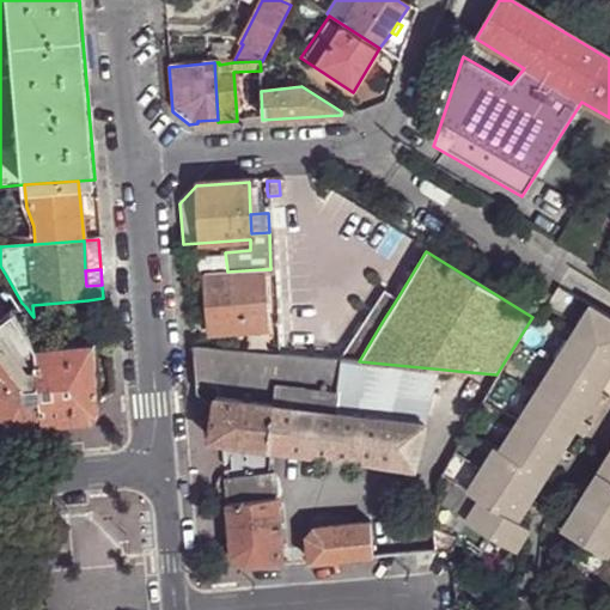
[(227,272),(202,274),(207,335),(267,330),(262,269),(227,272)]
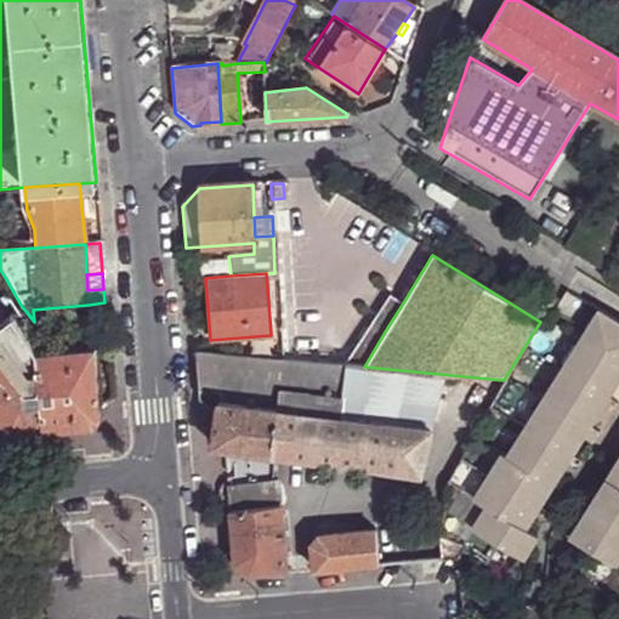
[(388,325),(402,305),(387,296),(374,318),(388,325)]
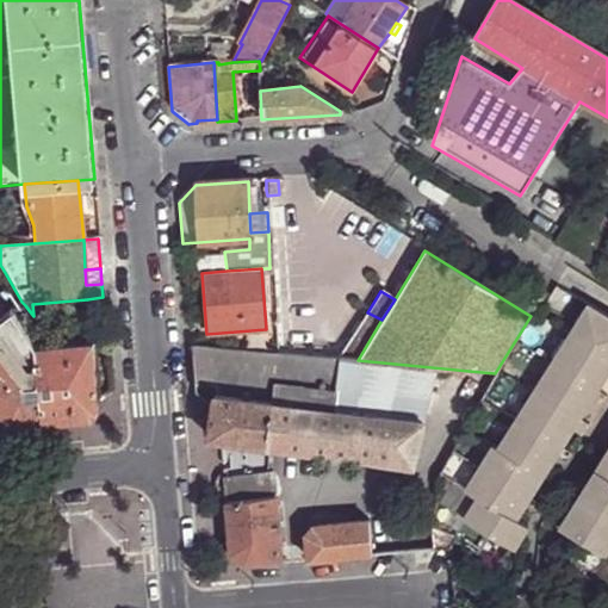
[(104,318),(103,297),(87,299),(88,320),(104,318)]
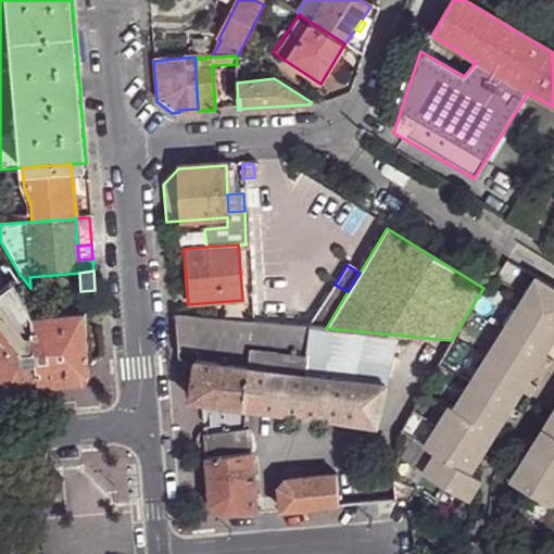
[(553,290),(533,279),(454,407),(452,410),(450,407),(424,445),(435,453),(423,473),(467,502),(481,479),(470,473),(516,402),(553,342),(553,290)]
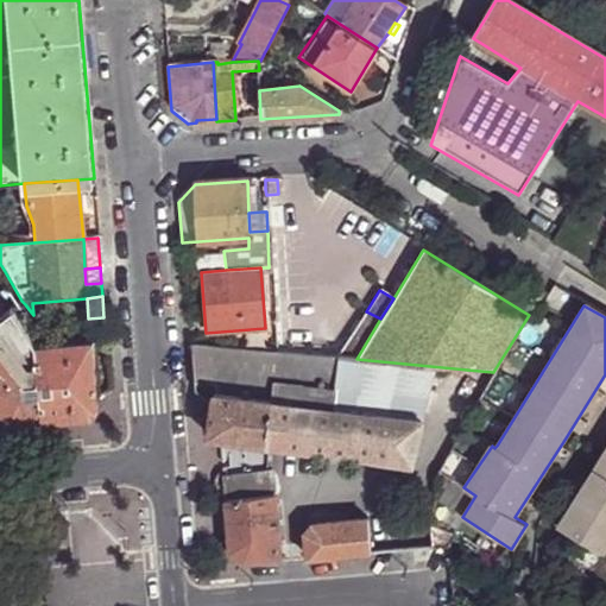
[(12,423),(42,421),(37,345),(12,307),(1,315),(0,315),(0,411),(6,420),(12,423)]
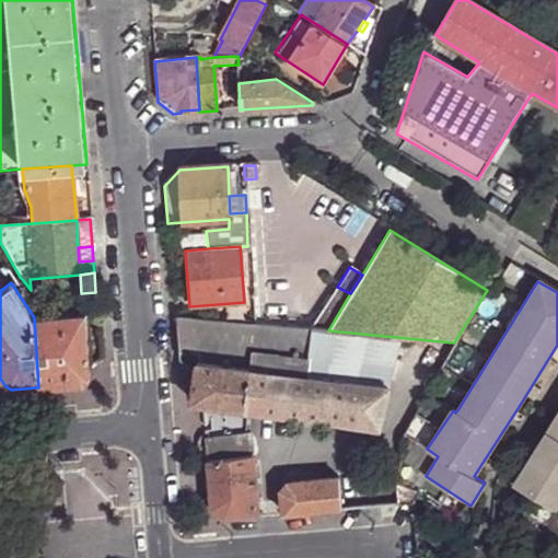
[(313,329),(328,330),(350,293),(337,287),(310,329),(313,329)]
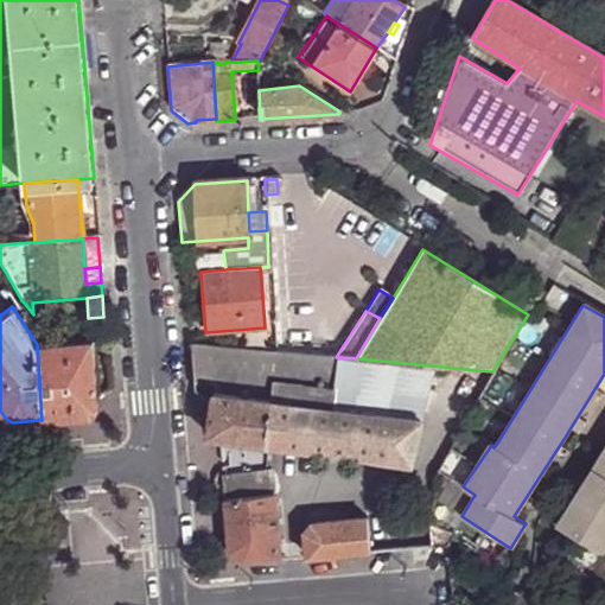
[(272,351),(271,337),(254,336),(255,342),(241,342),(241,349),(272,351)]
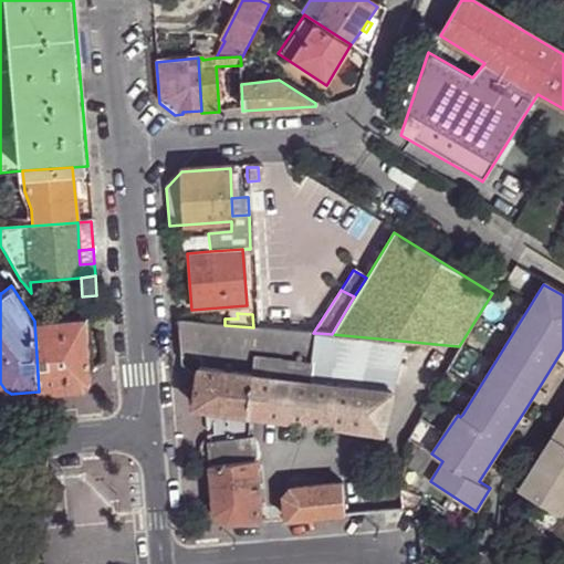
[(87,374),(89,373),(84,317),(34,321),(39,392),(76,388),(77,386),(80,387),(82,387),(89,378),(90,376),(87,374)]
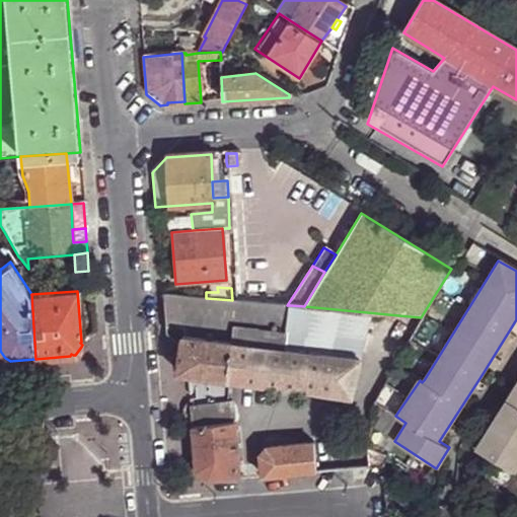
[(206,298),(161,293),(164,325),(192,328),(233,331),(233,325),(256,328),(253,345),(283,350),(286,326),(290,305),(287,305),(232,300),(206,298)]
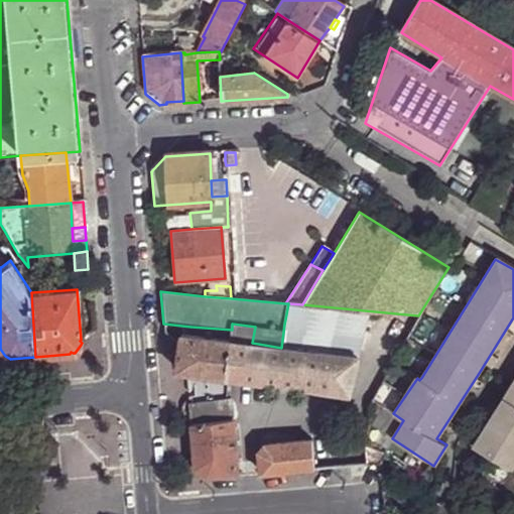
[(230,341),(252,343),(255,327),(232,324),(232,330),(230,341)]
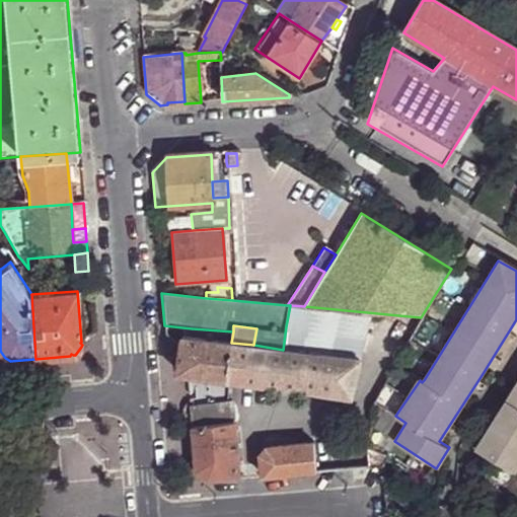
[(230,342),(224,380),(350,398),(358,360),(318,355),(320,331),(286,326),(283,350),(253,345),(231,343),(230,342)]
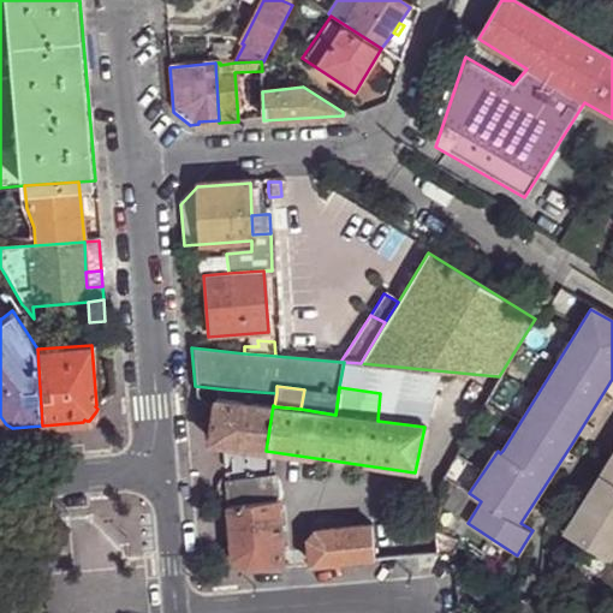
[(227,390),(226,400),(273,405),(274,406),(277,393),(227,390)]
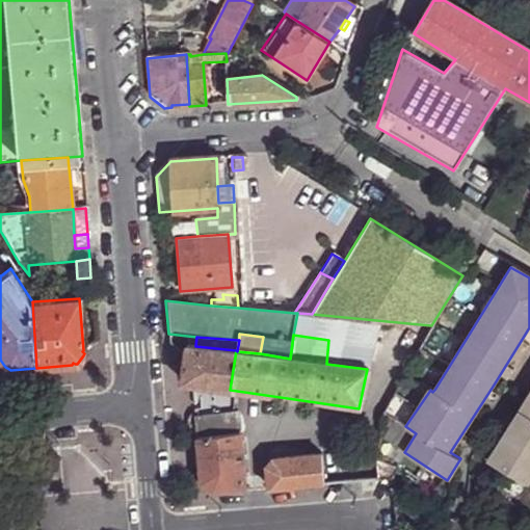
[(179,382),(189,385),(230,390),(236,350),(195,346),(185,344),(179,382)]
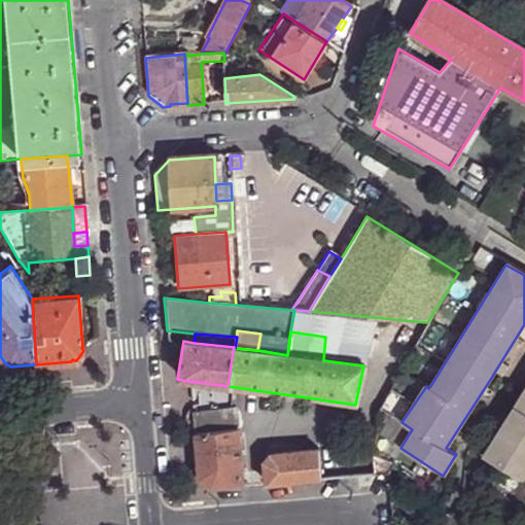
[(524,389),(484,455),(522,478),(524,473),(524,389)]
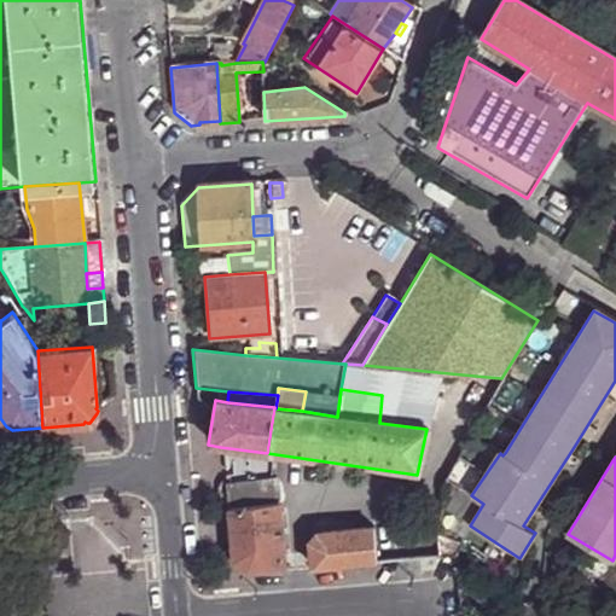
[(244,574),(286,570),(286,559),(282,559),(274,482),(263,483),(224,487),(230,563),(244,574)]
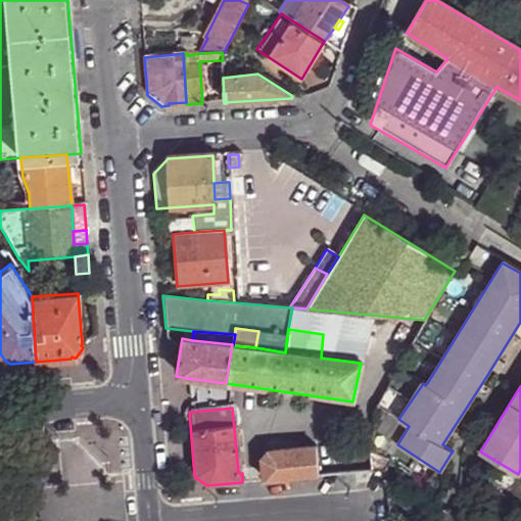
[(263,481),(318,477),(315,452),(315,446),(268,451),(262,458),(263,481)]
